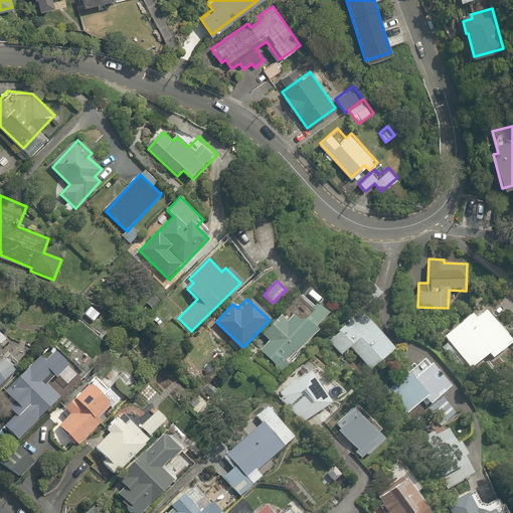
[(283,369),(319,330),(316,328),(329,314),(318,304),(305,318),(296,309),(286,320),(281,316),(264,335),(269,339),(260,348),(283,369)]
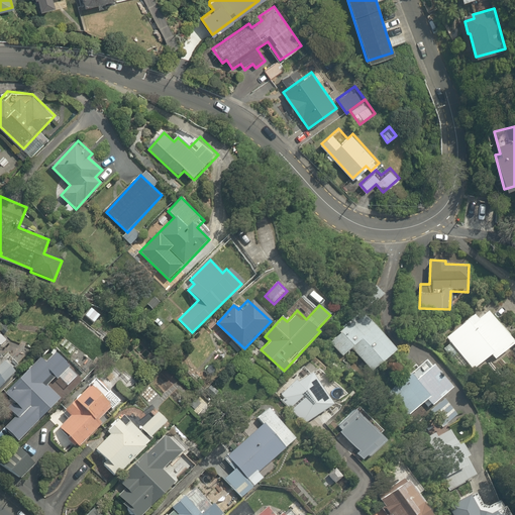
[(101,314),(91,306),(82,316),(92,325),(101,314)]
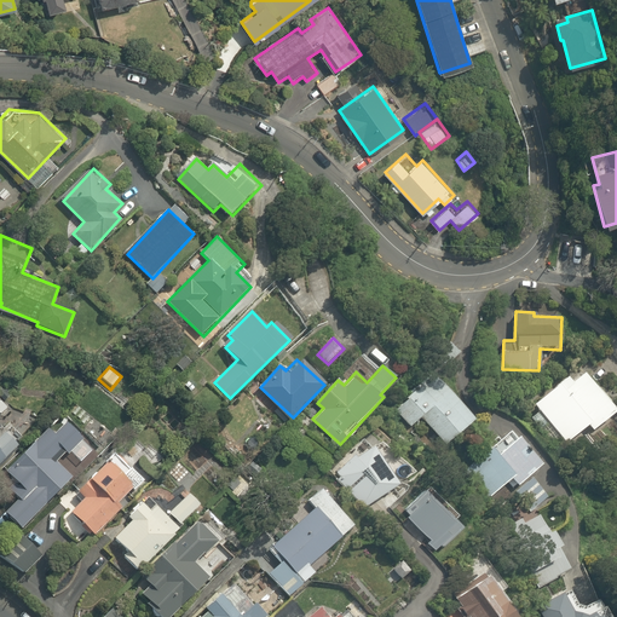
[(569,376),(535,403),(565,443),(588,426),(593,432),(616,413),(616,407),(587,370),(574,381),(569,376)]
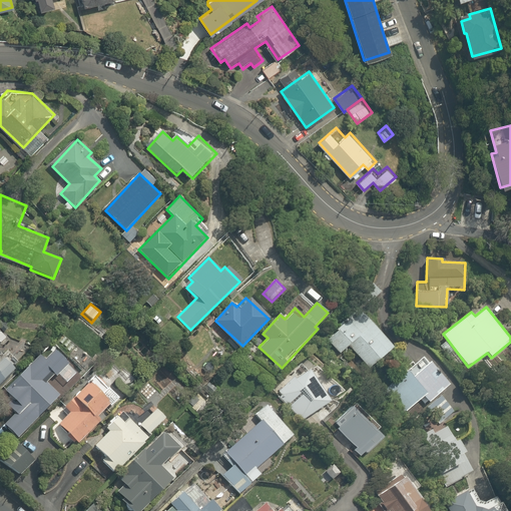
[(357,311),(326,338),(347,362),(357,353),(370,368),(391,349),(357,311)]
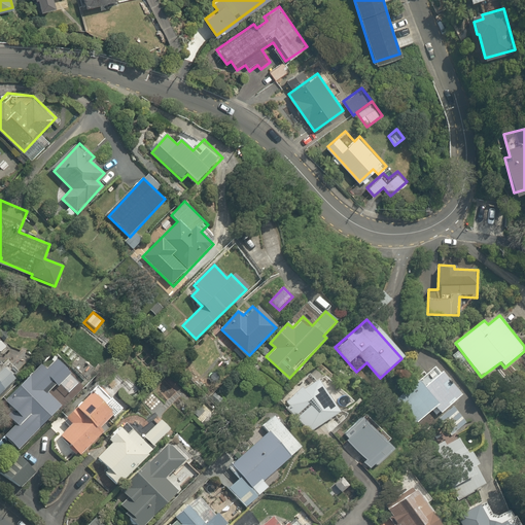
[(73,375),(51,353),(5,401),(18,414),(12,419),(18,423),(4,436),(18,450),(63,405),(54,394),(73,375)]
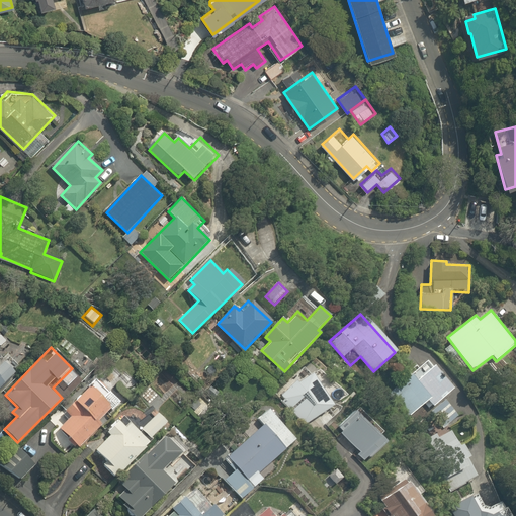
[(0,389),(16,373),(4,361),(0,365),(0,389)]
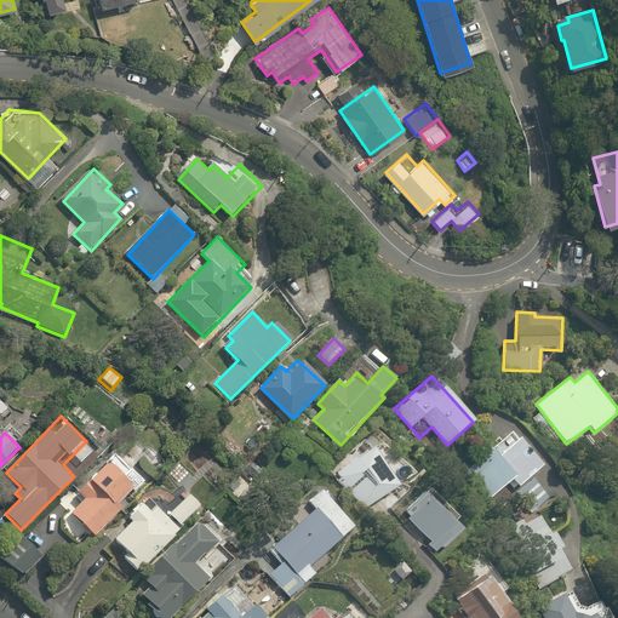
[(513,433),(467,473),(491,501),(513,482),(519,490),(544,468),(513,433)]
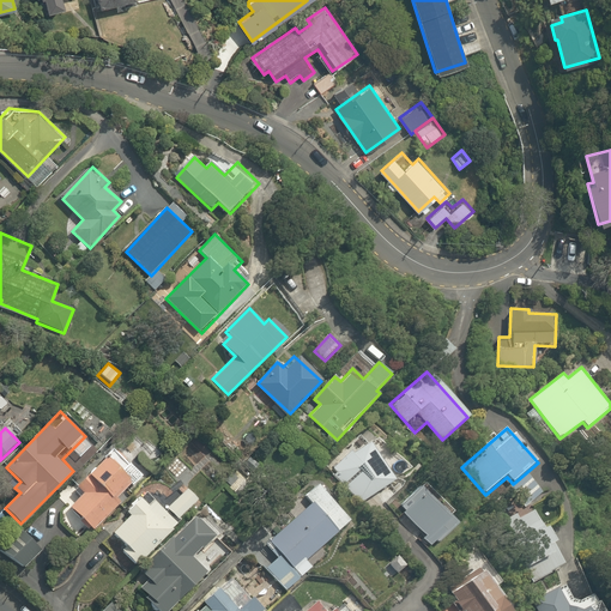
[(90,434),(80,445),(91,455),(101,445),(90,434)]
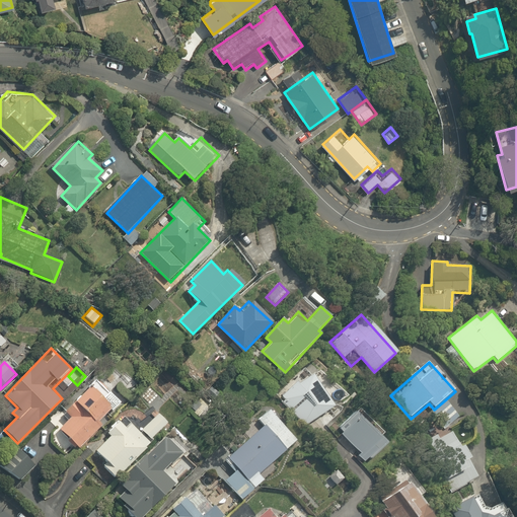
[(307,427),(321,417),(326,424),(335,418),(329,411),(336,407),(312,373),(284,393),(307,427)]
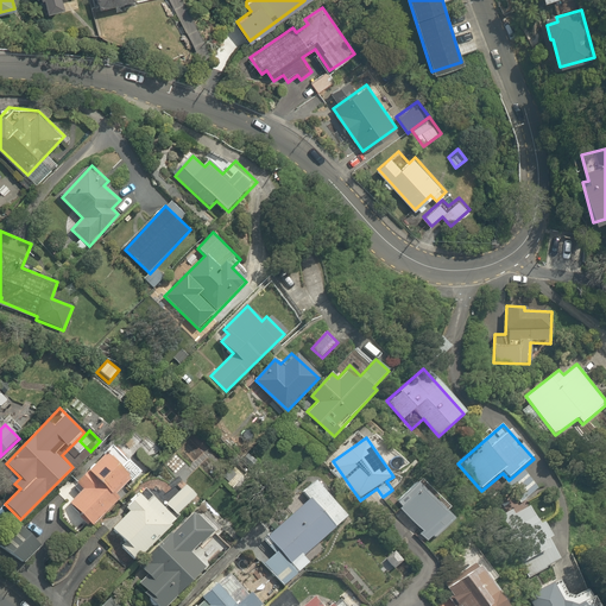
[(94,477),(83,488),(61,515),(77,530),(87,521),(94,526),(100,518),(107,524),(115,516),(111,511),(122,497),(117,493),(139,467),(112,443),(88,472),(94,477)]
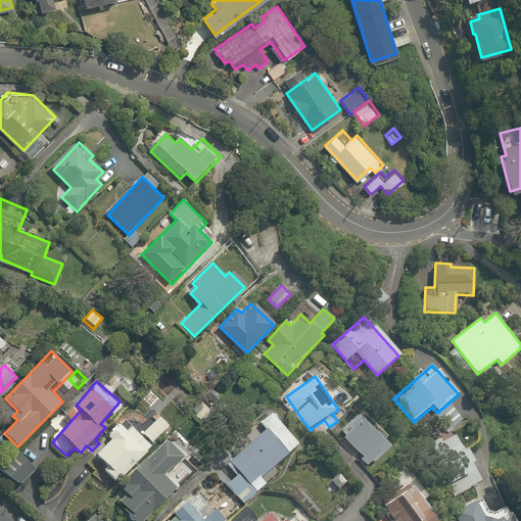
[(125,381),(116,389),(131,403),(139,394),(125,381)]
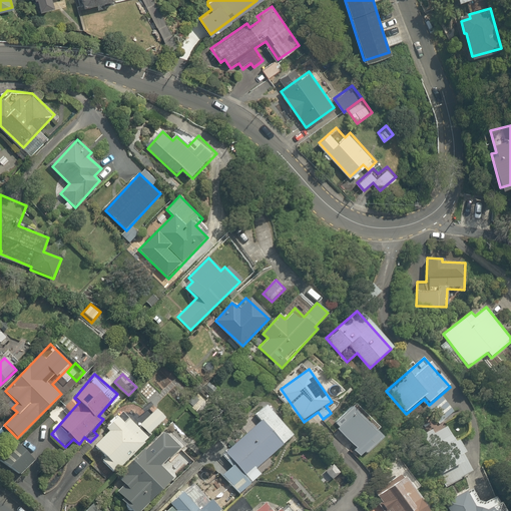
[(210,401),(201,392),(189,404),(198,413),(210,401)]
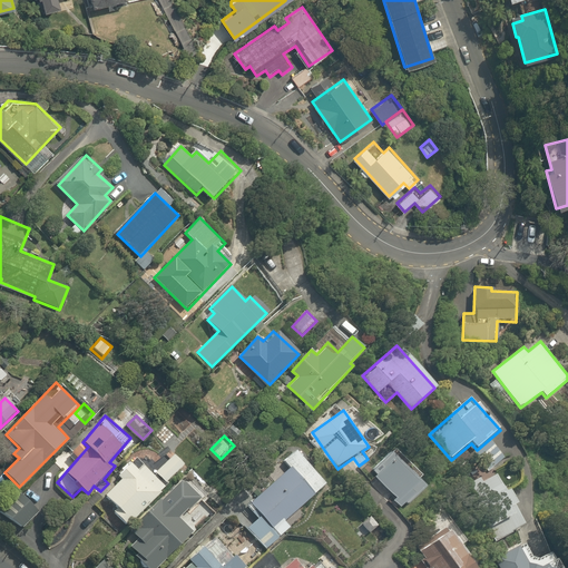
[(422,476),(394,448),(372,468),(379,475),(375,478),(395,498),(393,500),(401,508),(411,498),(413,500),(427,487),(419,479),(422,476)]
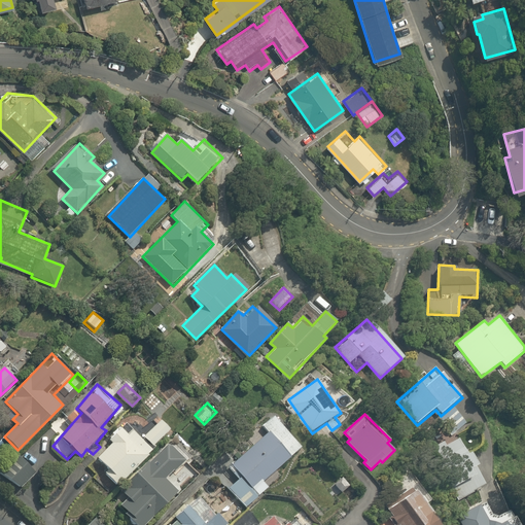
[(256,489),(302,447),(272,416),(260,425),(267,431),(229,466),(240,478),(229,488),(247,508),(261,494),(256,489)]
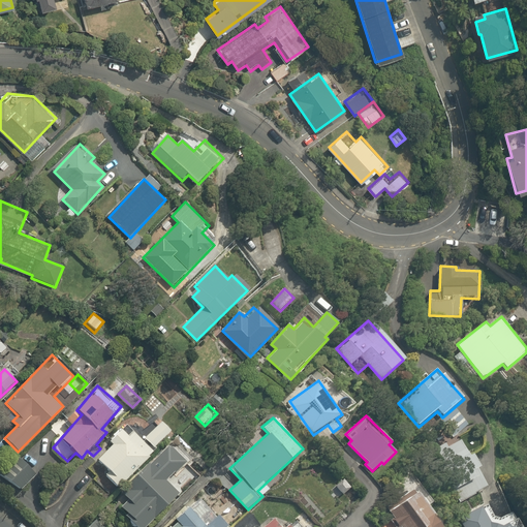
[(120,487),(167,433),(156,424),(141,440),(124,426),(107,443),(113,447),(100,462),(109,469),(105,474),(120,487)]
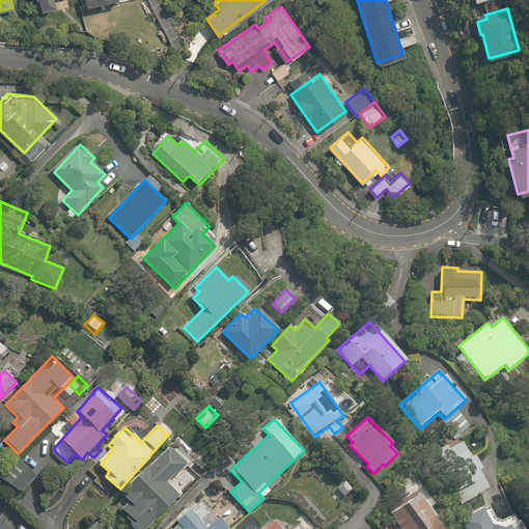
[(489,488),(460,437),(429,453),(458,505),(489,488)]
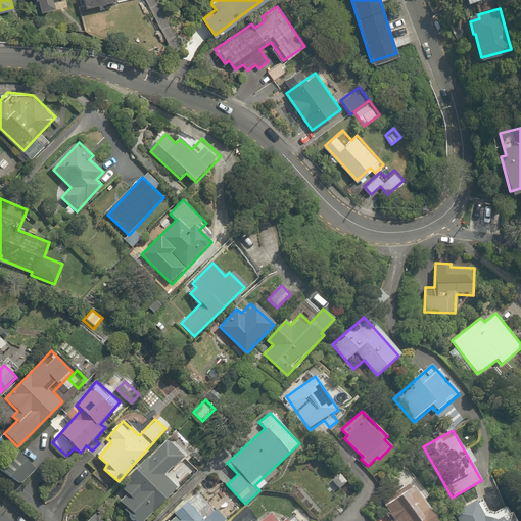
[(185,455),(167,437),(122,485),(128,491),(116,503),(136,520),(146,520),(179,487),(166,475),(185,455)]
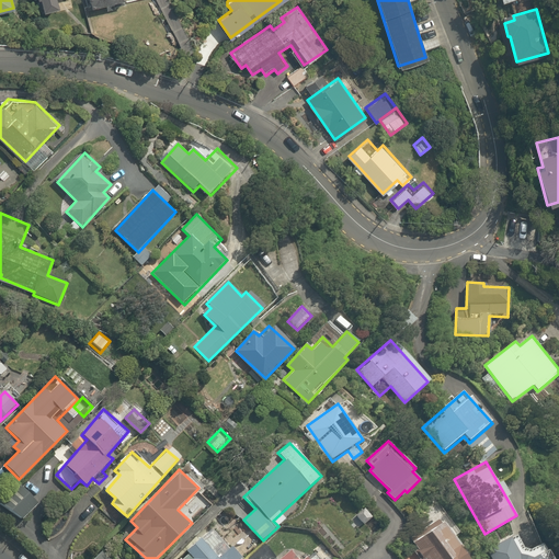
[(41,503),(20,487),(3,506),(24,524),(41,503)]
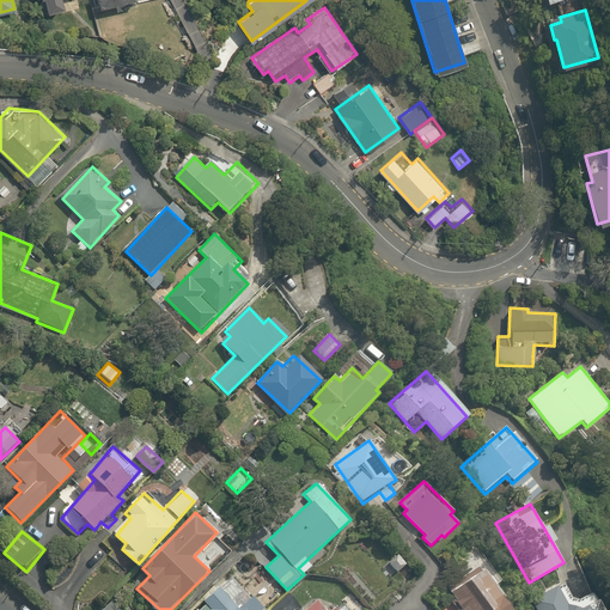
[(463,580),(447,591),(461,609),(506,609),(489,584),(496,579),(475,549),(452,565),(463,580)]
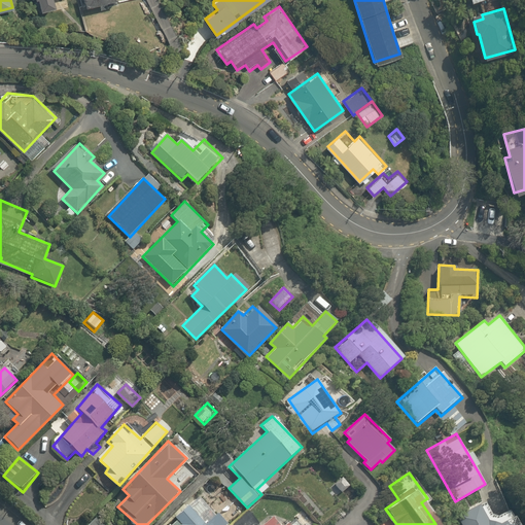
[(223,524),(226,523),(215,513),(207,521),(190,503),(175,519),(176,520),(170,524),(223,524)]
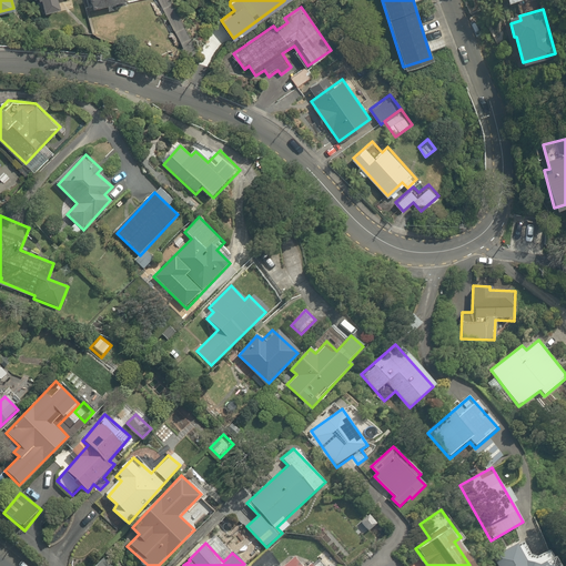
[(522,543),(493,557),(497,565),(554,565),(547,552),(531,559),(522,543)]
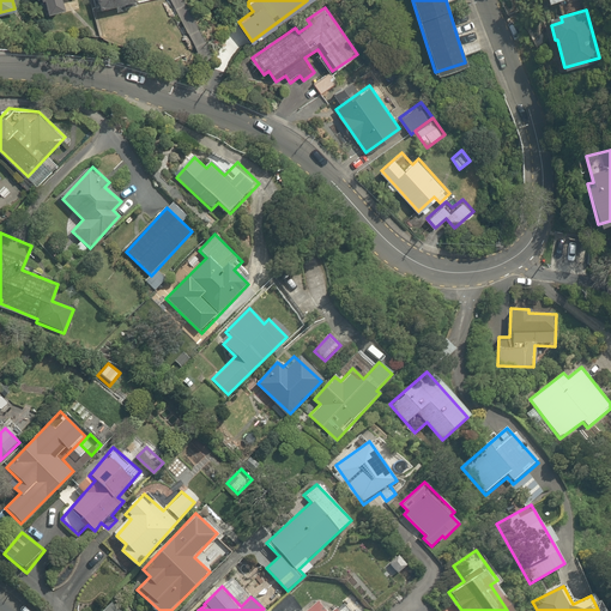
[(325,610),(315,599),(302,610),(290,594),(270,610),(343,610),(337,603),(327,610),(325,610)]
